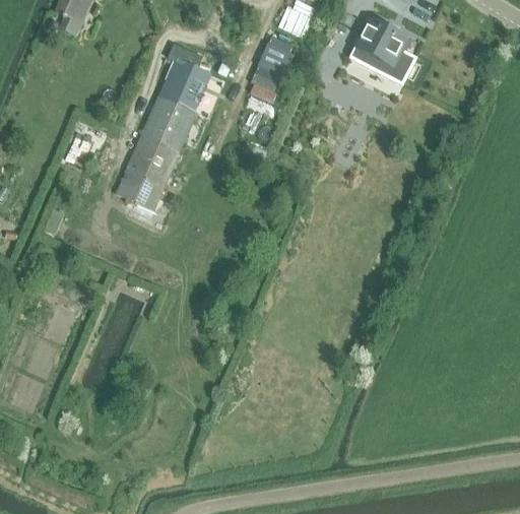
[(58,0),(54,9),(64,14),(58,26),(75,36),(81,23),(91,0),(58,0)]
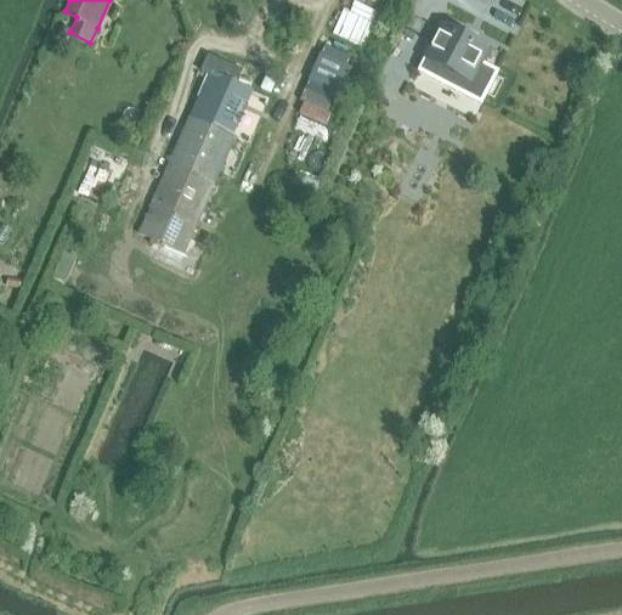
[(412,12),(406,23),(419,29),(425,18),(412,12)]
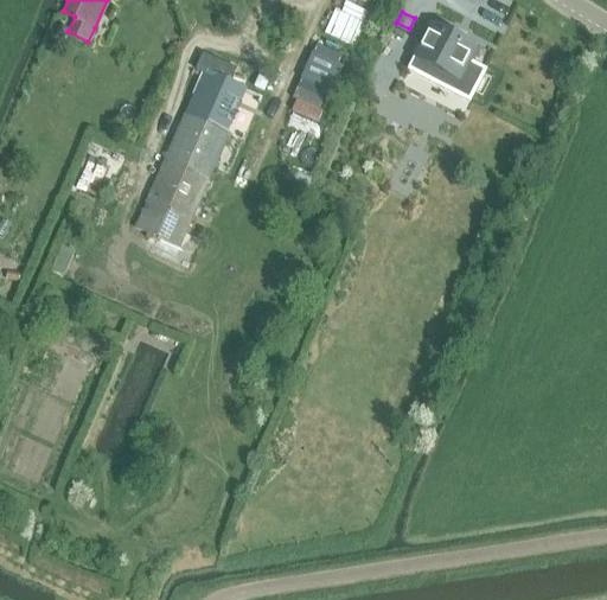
[(411,53),(413,53),(408,64),(410,64),(468,95),(472,89),(472,90),(485,65),(472,58),(480,43),(470,37),(430,17),(411,52),(411,53)]
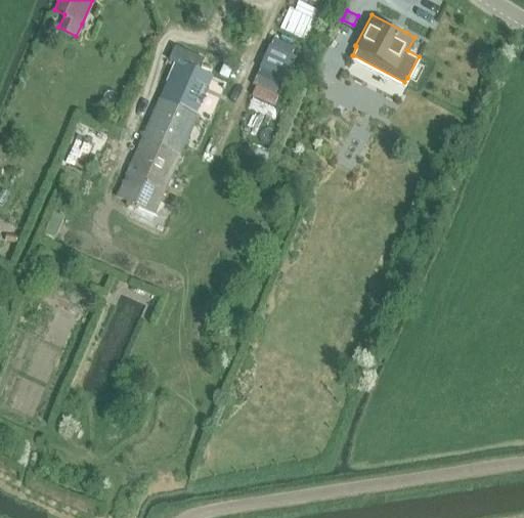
[(133,157),(117,192),(155,209),(197,111),(180,102),(190,79),(195,67),(185,61),(187,57),(191,58),(194,51),(176,43),(170,56),(175,58),(160,95),(161,96),(159,101),(154,113),(153,112),(135,152),(137,152),(134,158),(133,157)]
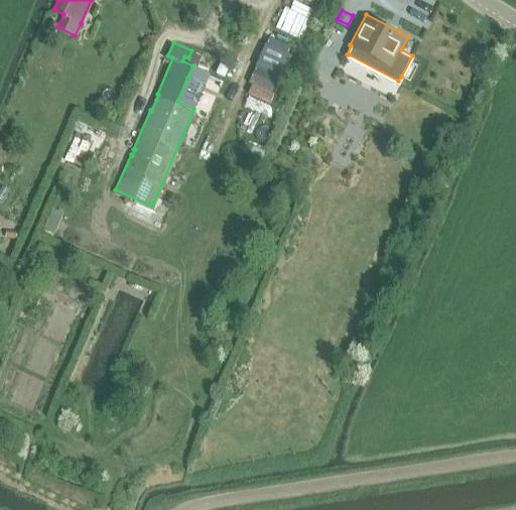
[(220,60),(217,69),(224,73),(228,65),(220,60)]
